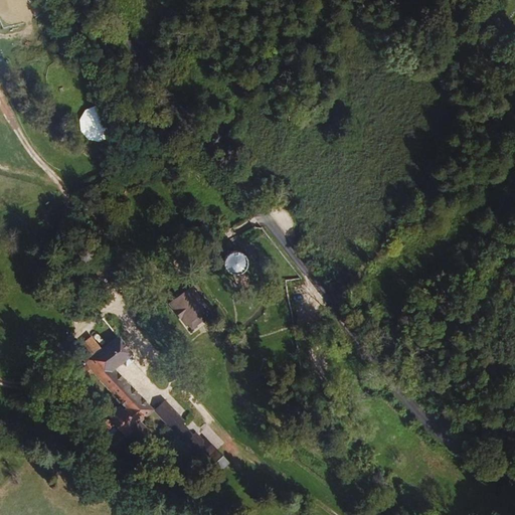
[(110,139),(115,134),(117,129),(118,122),(116,116),(112,111),(107,107),(101,106),(95,106),(89,108),(84,112),(81,117),(79,123),(80,129),(83,134),(88,139),(93,142),(99,143),(105,142),(110,139)]
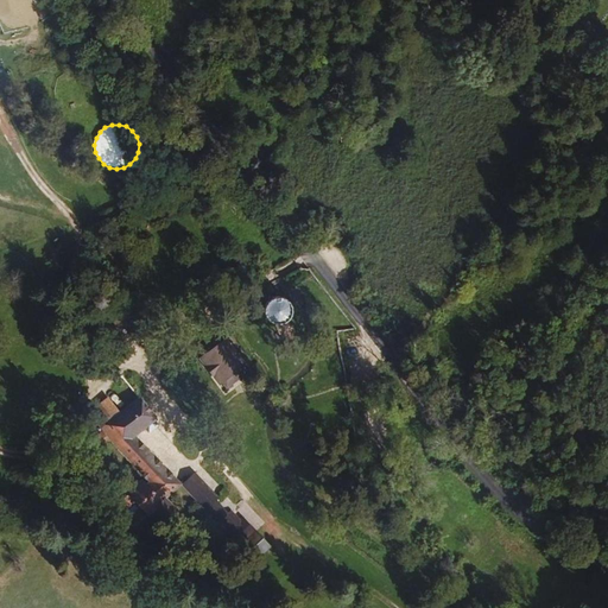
[(287,299),(285,297),(284,296),(278,293),(272,293),(268,295),(265,297),(261,301),(259,306),(260,312),(263,318),(266,322),(272,324),(278,324),(282,323),(285,321),(287,318),(290,312),(291,306),(290,303),(287,299)]
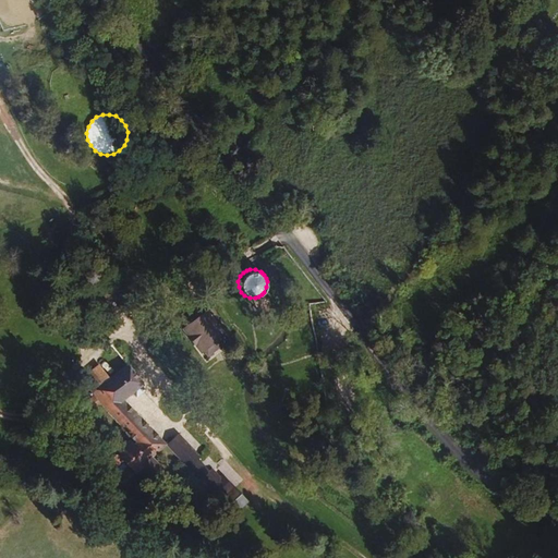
[(180,324),(185,329),(202,316),(196,311),(180,324)]
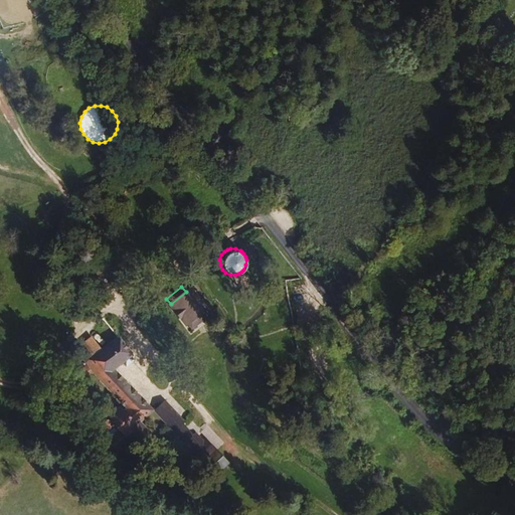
[(182,326),(203,310),(188,291),(168,307),(182,326)]
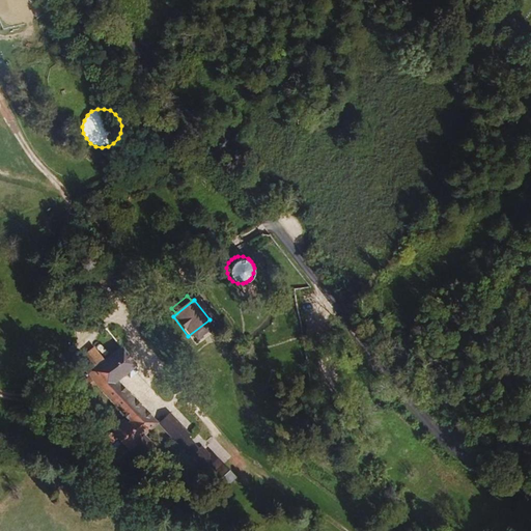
[(206,323),(191,334),(198,341),(213,329),(206,323)]
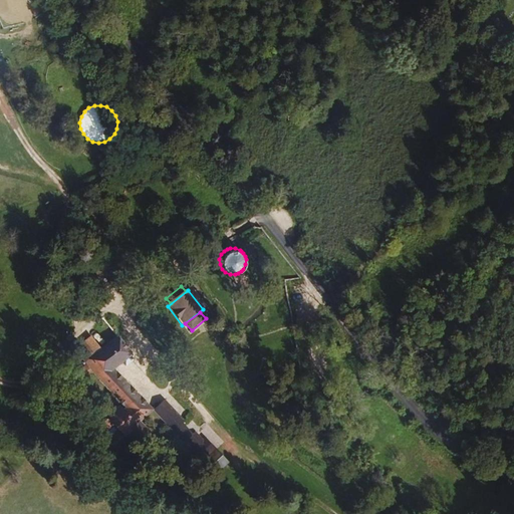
[(96,345),(99,348),(113,336),(105,326),(97,332),(103,339),(96,345)]
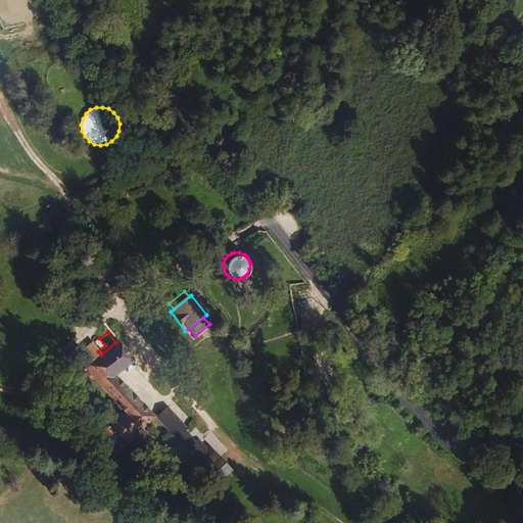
[(141,430),(108,383),(115,376),(117,380),(130,372),(113,347),(76,373),(112,426),(92,440),(103,456),(115,449),(123,462),(136,453),(127,440),(141,430)]
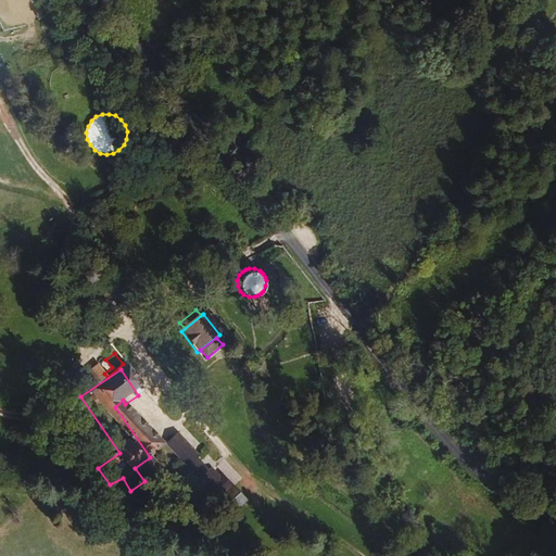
[(181,432),(152,451),(181,498),(204,485),(213,498),(223,493),(227,500),(237,494),(228,479),(220,483),(211,467),(204,470),(181,432)]
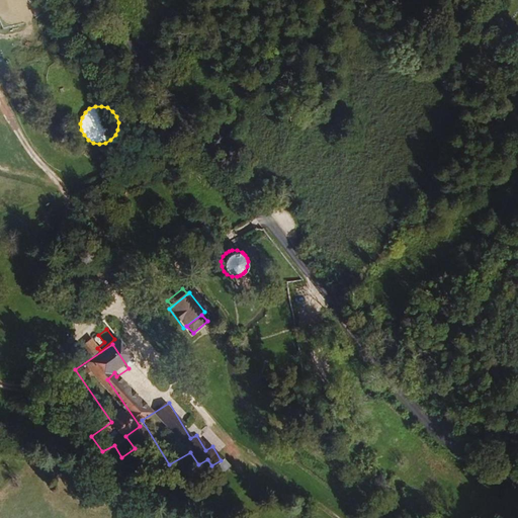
[(222,473),(229,466),(222,459),(214,466),(222,473)]
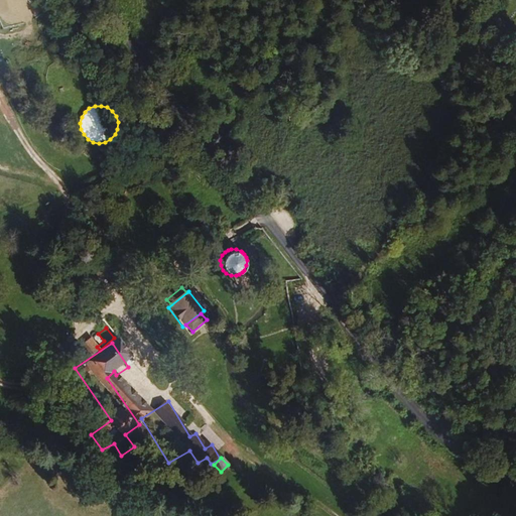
All buildings are outlined.
